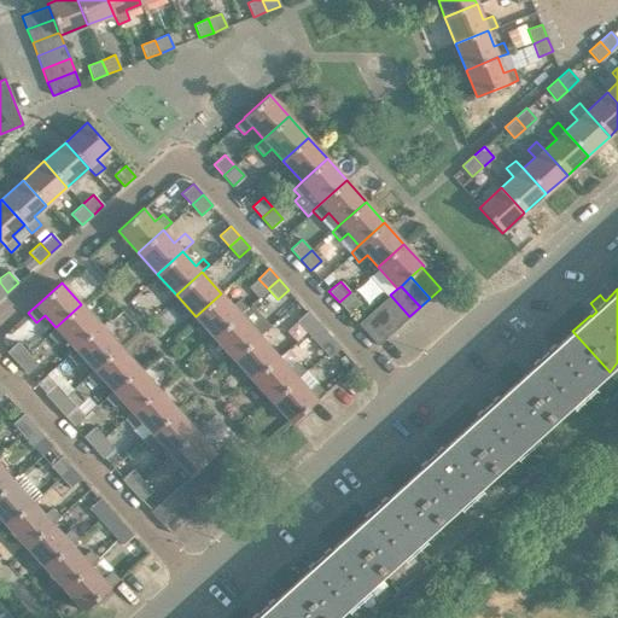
[(360,303),(350,292),(339,302),(349,313),(360,303)]
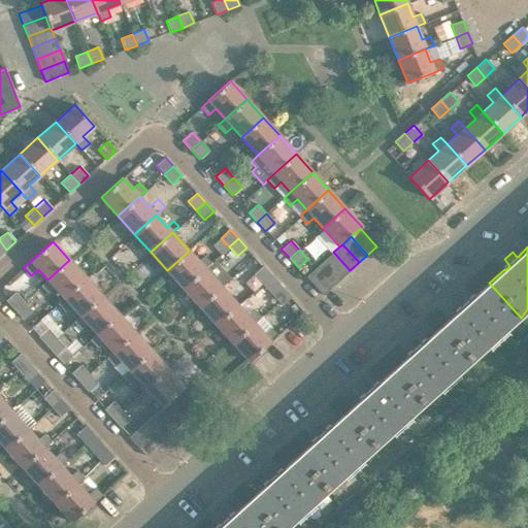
[(206,257),(199,263),(189,251),(167,270),(183,289),(204,269),(211,263),(206,257)]
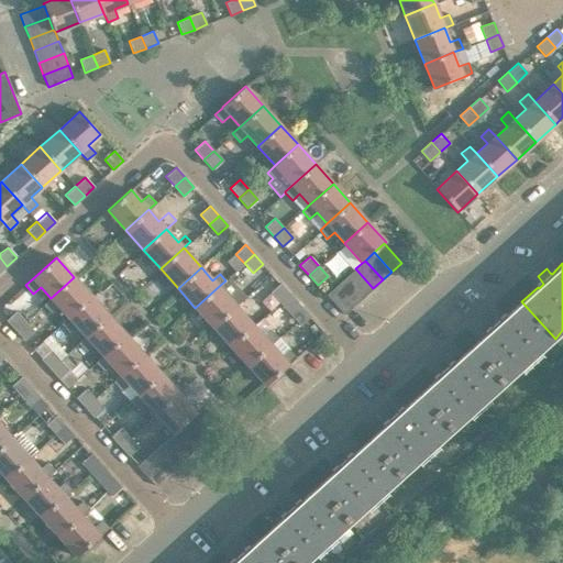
[(355,268),(345,277),(363,297),(373,288),(355,268)]
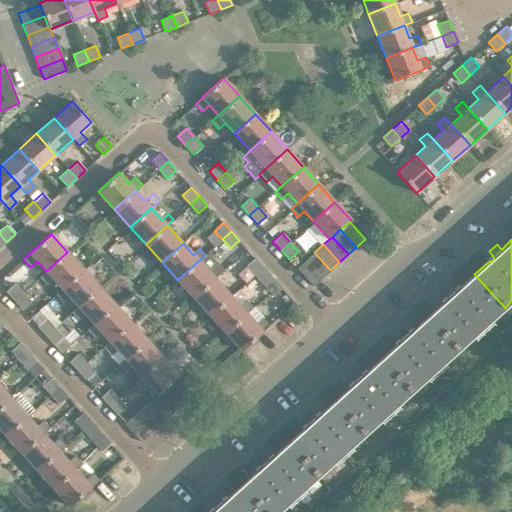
[(67,252),(46,271),(39,277),(46,284),(53,278),(62,288),(83,269),(67,252)]
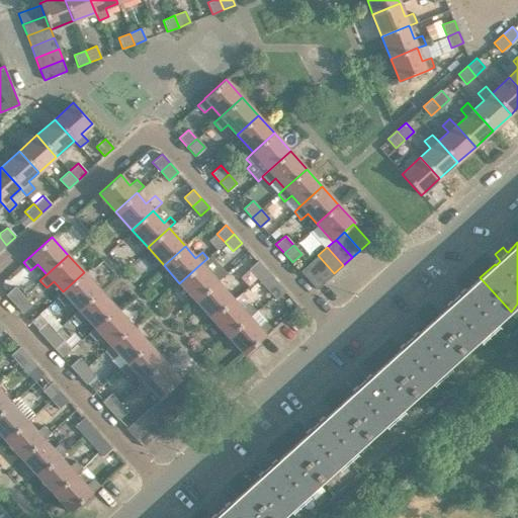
[(318,255),(309,263),(325,281),(334,273),(318,255)]
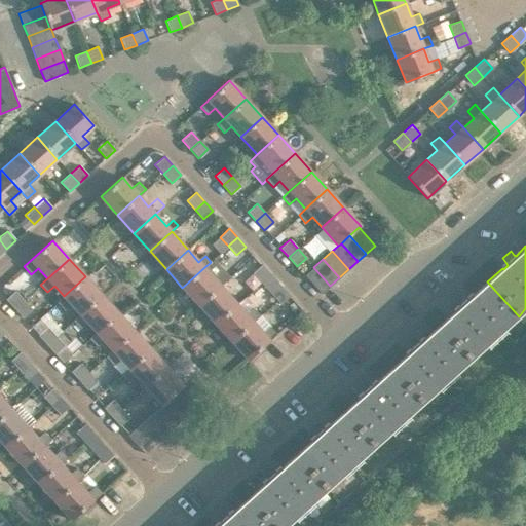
[(253,273),(261,283),(270,273),(262,264),(253,273)]
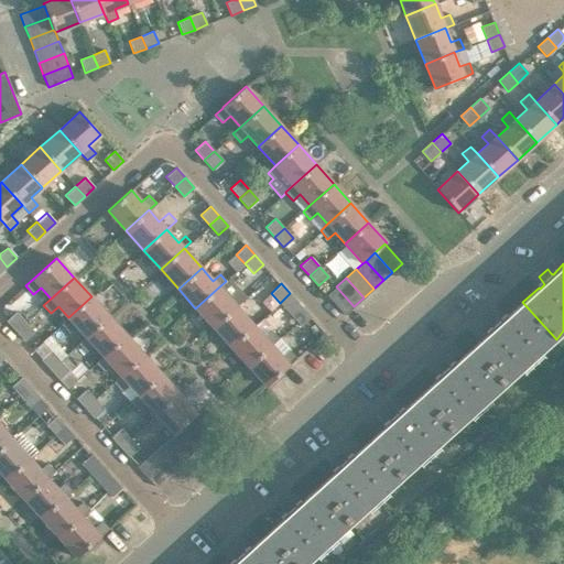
[(345,315),(354,306),(336,286),(327,295),(345,315)]
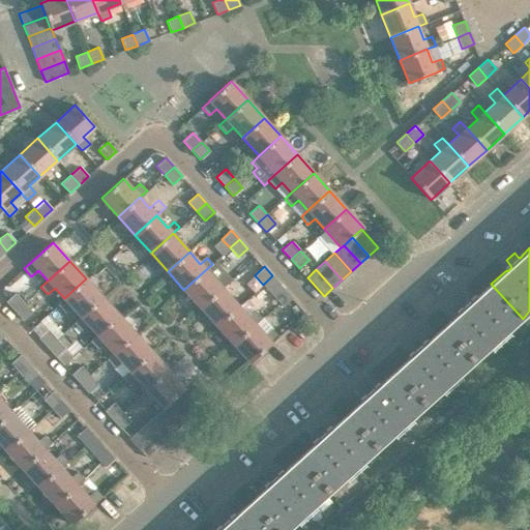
[(222,288),(205,270),(183,290),(200,307),(222,288)]
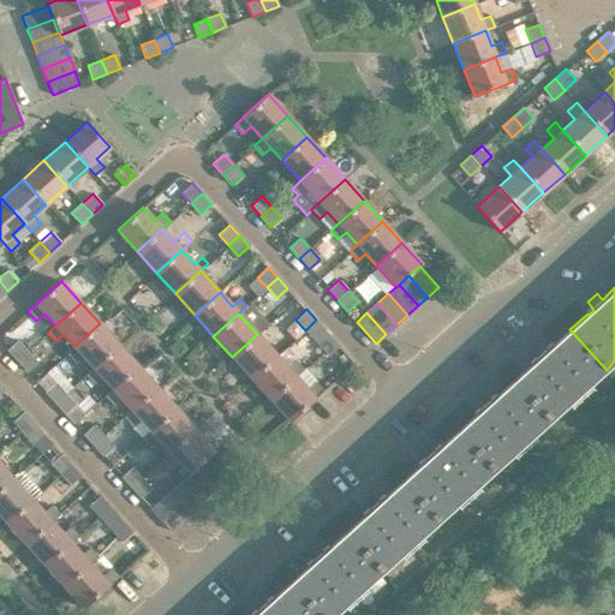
[(315,341),(326,330),(316,320),(305,330),(315,341)]
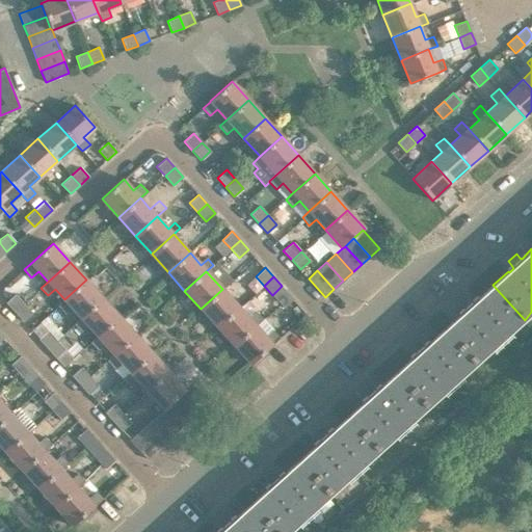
[(103,298),(86,280),(64,299),(81,318),(103,298)]
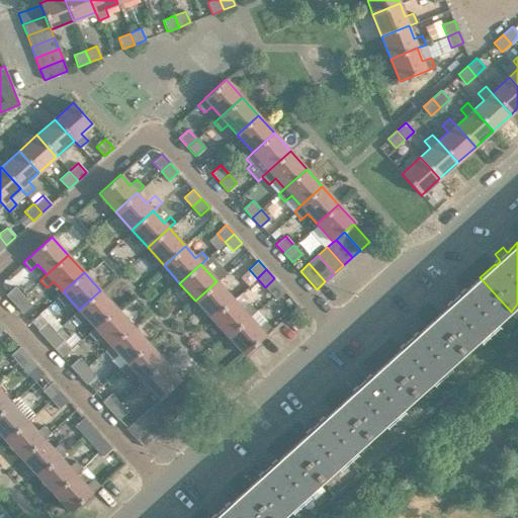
[(452,303),(433,320),(463,354),(488,332),(486,329),(494,322),(496,325),(511,312),(480,277),(465,290),(466,291),(461,295),(459,292),(459,293),(455,289),(447,296),(451,300),(450,300),(452,303)]
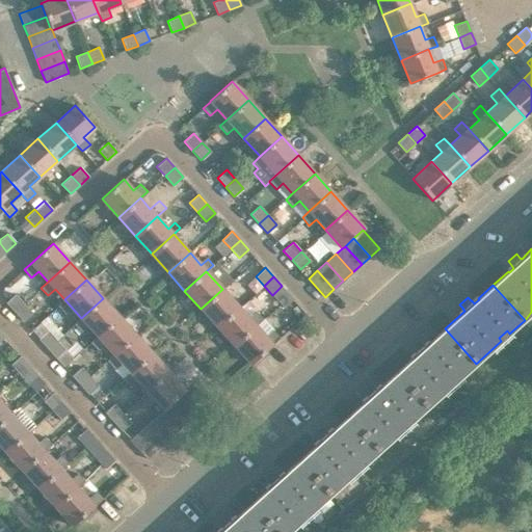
[(217,327),(239,308),(222,289),(201,309),(217,327)]
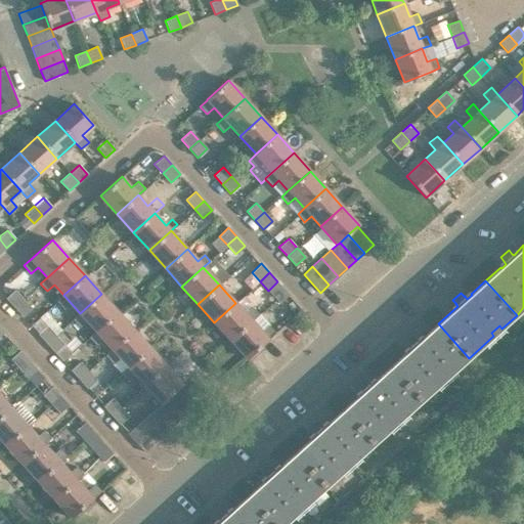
[(279,303),(289,295),(280,286),(271,294),(279,303)]
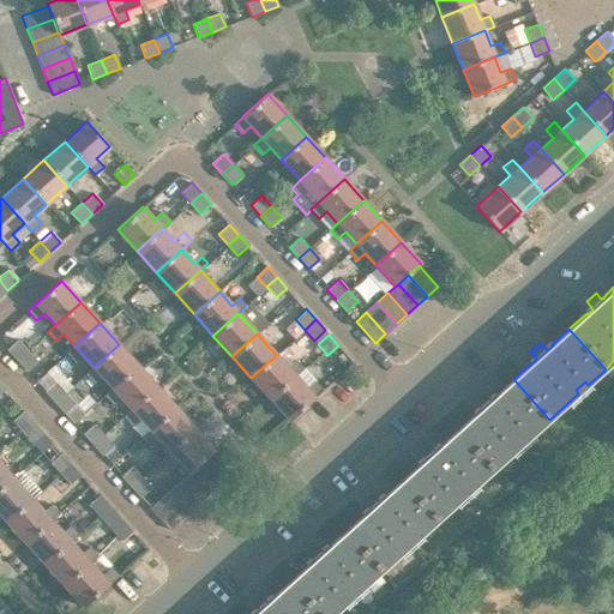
[(6,349),(16,360),(26,350),(17,339),(6,349)]
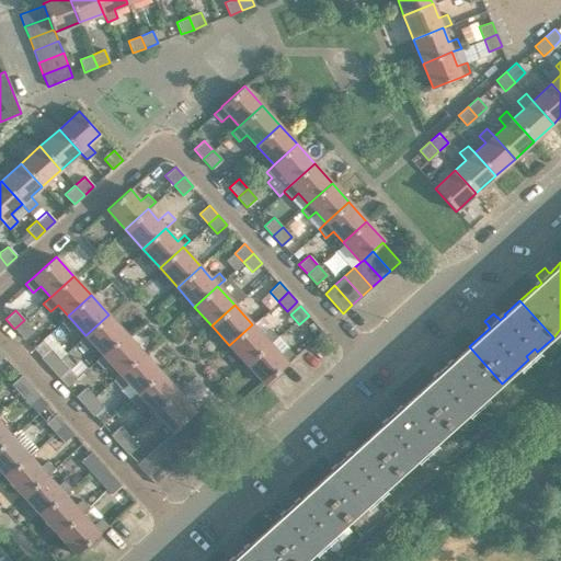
[(102,354),(126,333),(109,315),(86,335),(78,342),(86,351),(92,343),(102,354)]
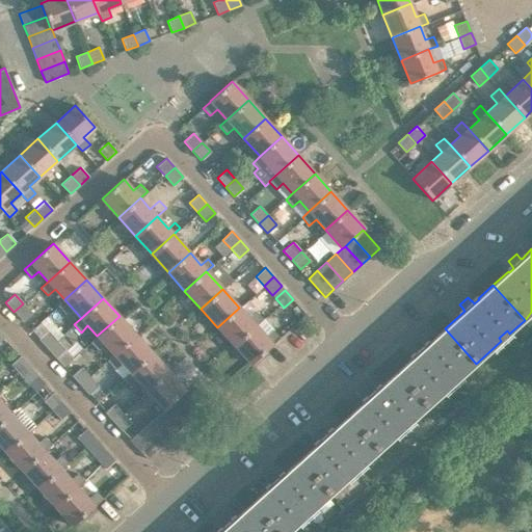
[(32,313),(23,303),(14,312),(22,321),(32,313)]
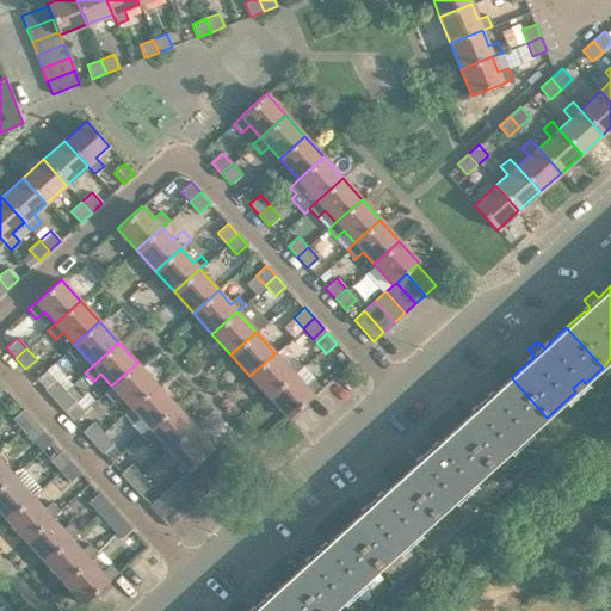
[(250,376),(269,396),(294,374),(302,366),(294,358),(285,365),(275,353),(250,376)]
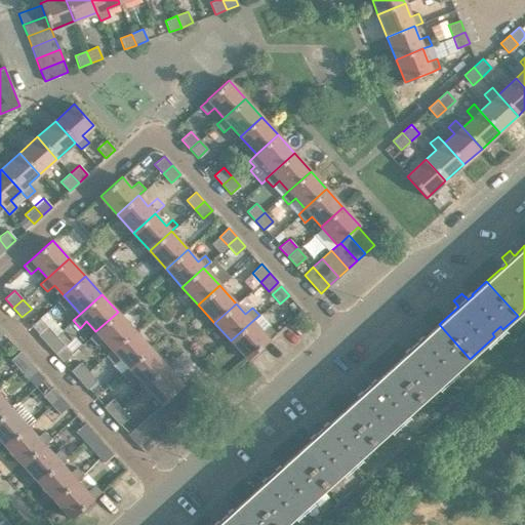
[(133,330),(118,312),(95,331),(89,338),(96,346),(103,339),(112,350),(133,330)]
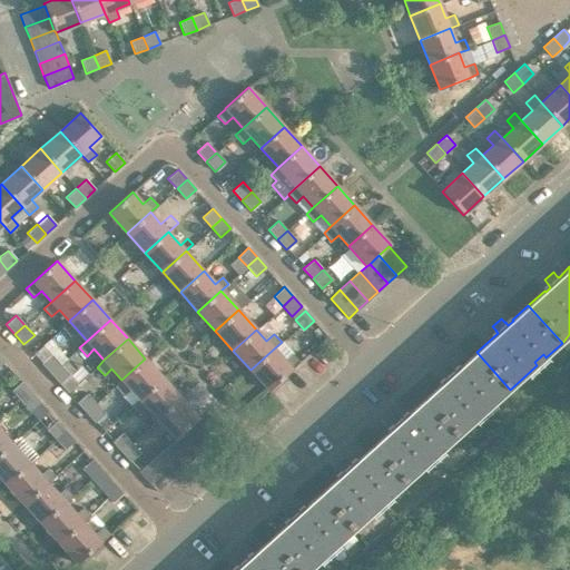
[(284,361),(274,349),(251,370),(268,390),(292,369),(300,362),(292,353),(284,361)]
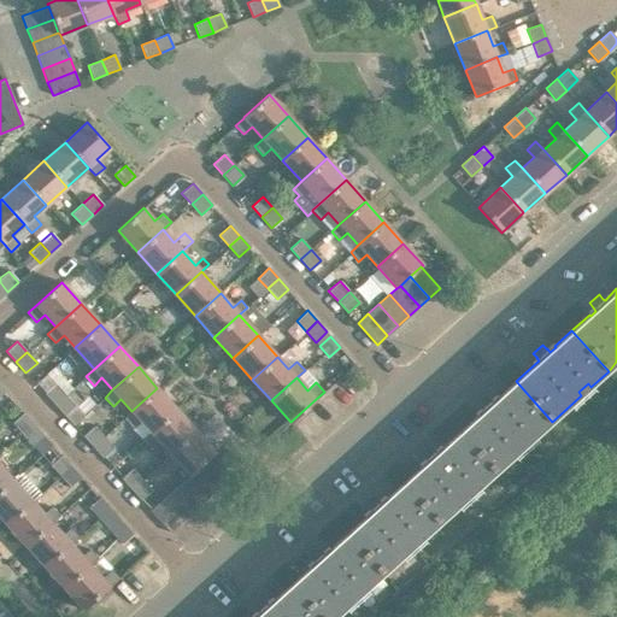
[(523,447),(552,422),(516,381),(492,401),(491,400),(486,395),(476,405),(481,409),(480,410),(483,412),(477,417),(476,416),(459,432),(495,472),(513,457),(510,453),(519,445),(523,447)]
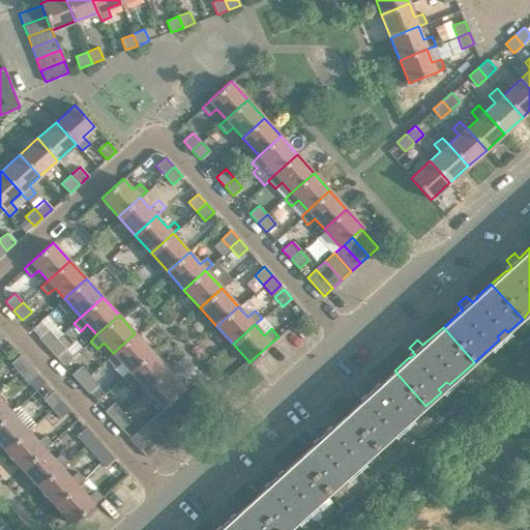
[(38,337),(47,347),(56,339),(48,329),(38,337)]
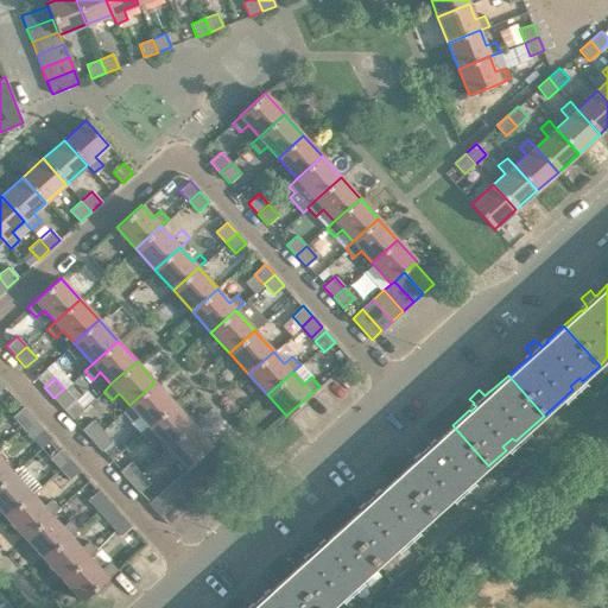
[(149,426),(173,404),(154,382),(130,405),(122,412),(130,422),(138,415),(149,426)]
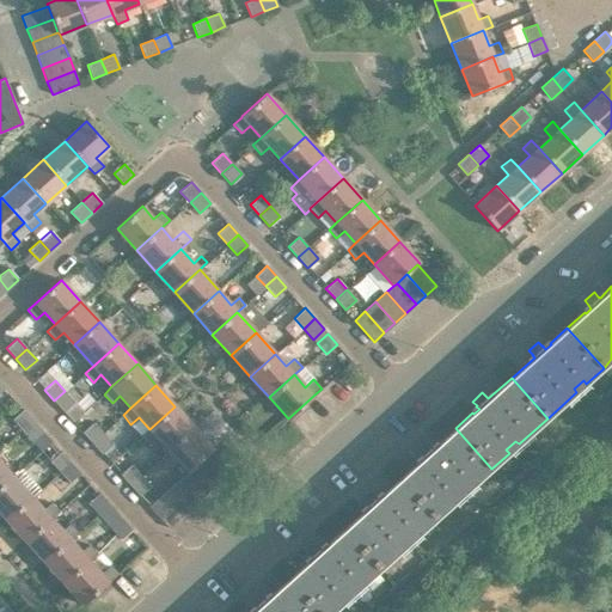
[(63,411),(74,402),(65,391),(54,401),(63,411)]
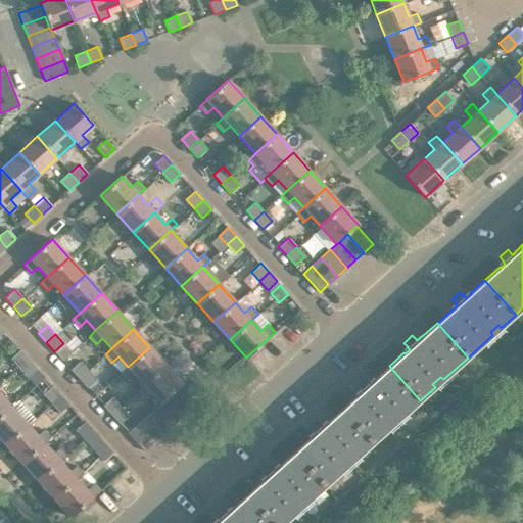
[(135,374),(144,384),(165,365),(149,347),(128,367),(121,373),(128,380),(135,374)]
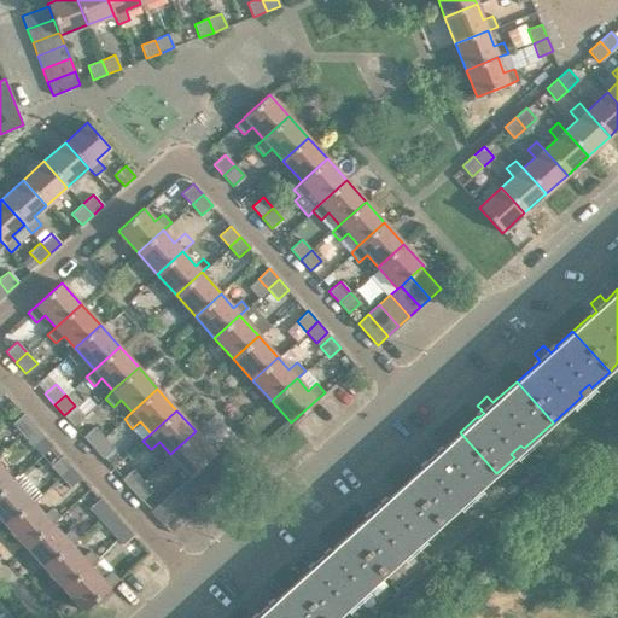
[(23,413),(12,424),(22,435),(33,424),(23,413)]
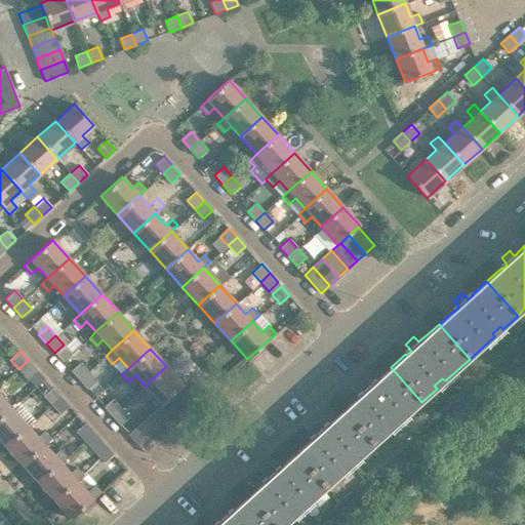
[(36,369),(28,360),(18,369),(27,378),(36,369)]
